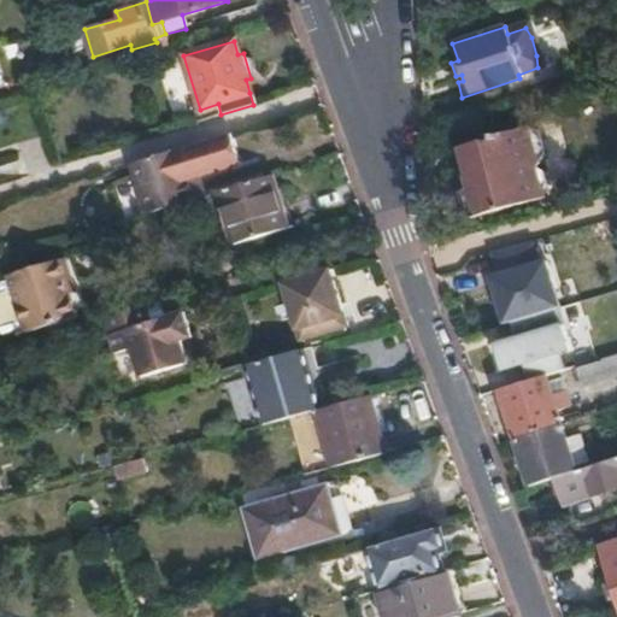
[(157,42),(131,50),(134,57),(158,48),(157,42)]
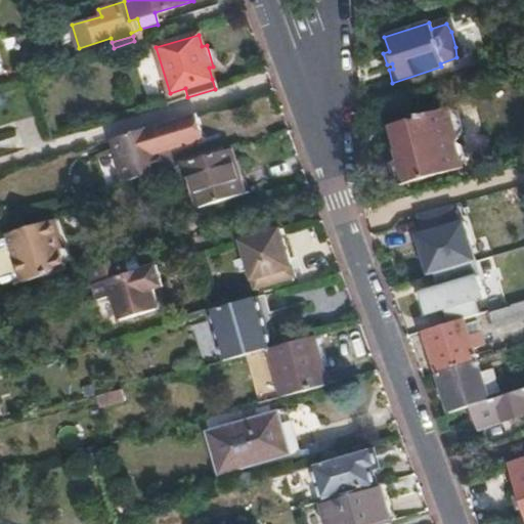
[(187,97),(185,88),(170,93),(164,95),(167,103),(187,97)]
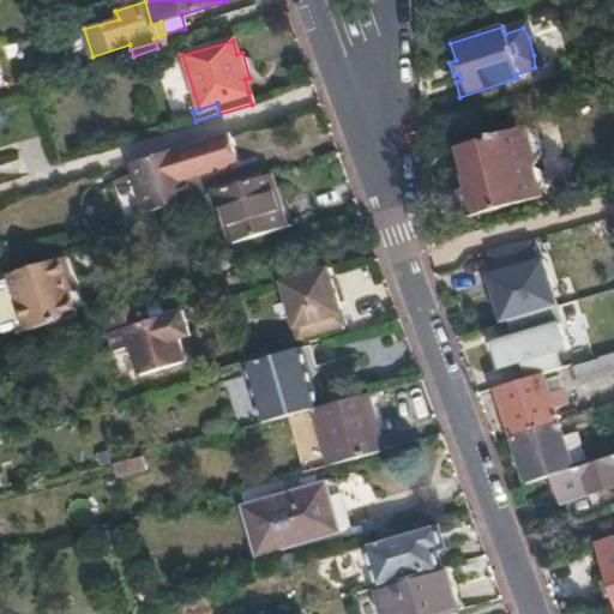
[(469,187),(459,191),(455,192),(464,222),(517,205),(515,198),(536,191),(535,188),(541,181),(537,169),(528,167),(534,156),(525,131),(515,128),(479,139),(475,146),(471,146),(470,143),(446,150),(456,179),(464,176),(469,187)]
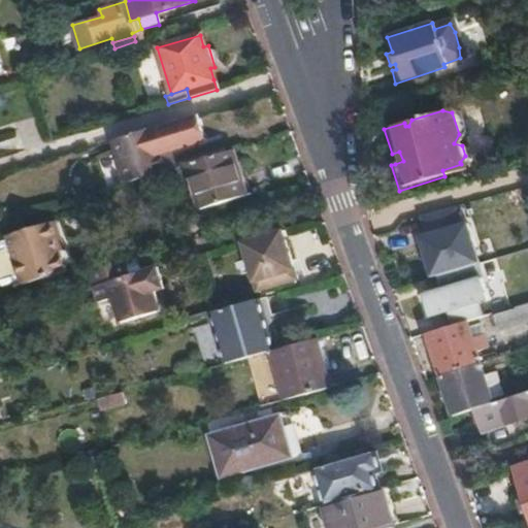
[(159,126),(111,140),(119,165),(125,164),(130,183),(176,168),(170,152),(166,152),(159,126)]
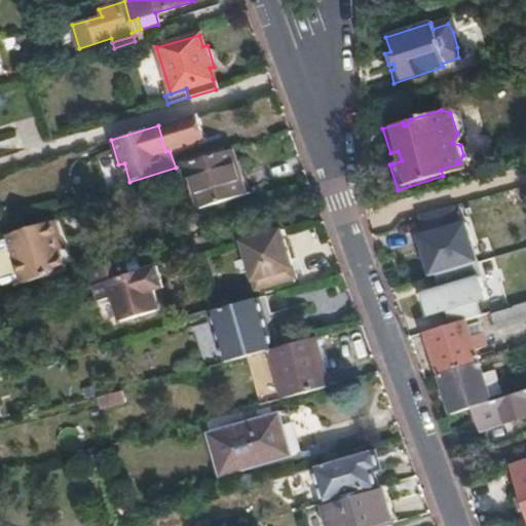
[(241,189),(230,151),(187,163),(198,202),(241,189)]
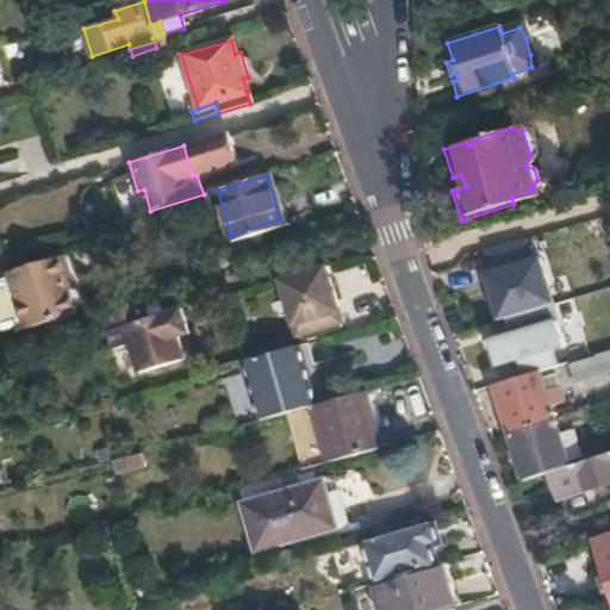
[(453,178),(456,190),(466,186),(461,175),(453,178)]
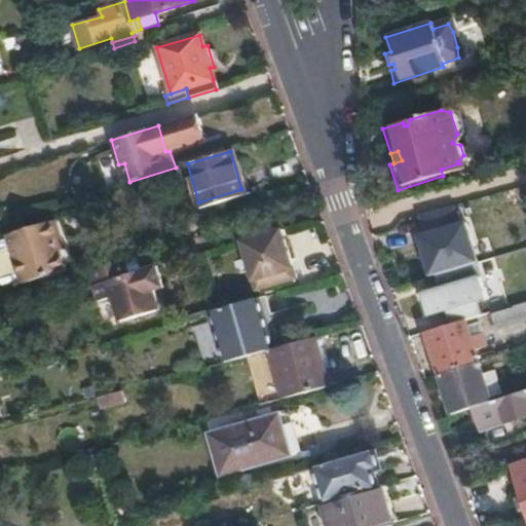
[(124,163),(118,164),(123,183),(129,182),(124,163)]
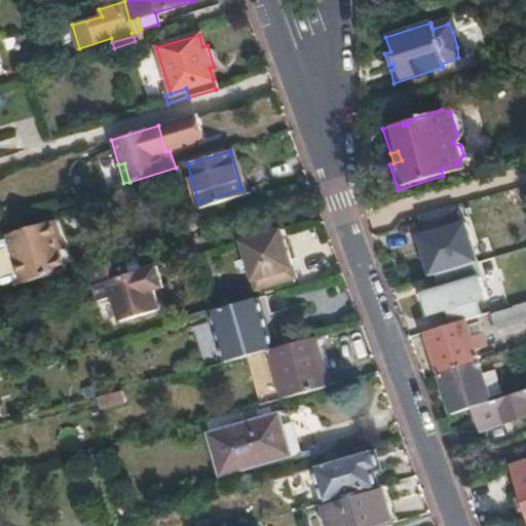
[(441,170),(443,176),(461,170),(459,163),(441,170)]
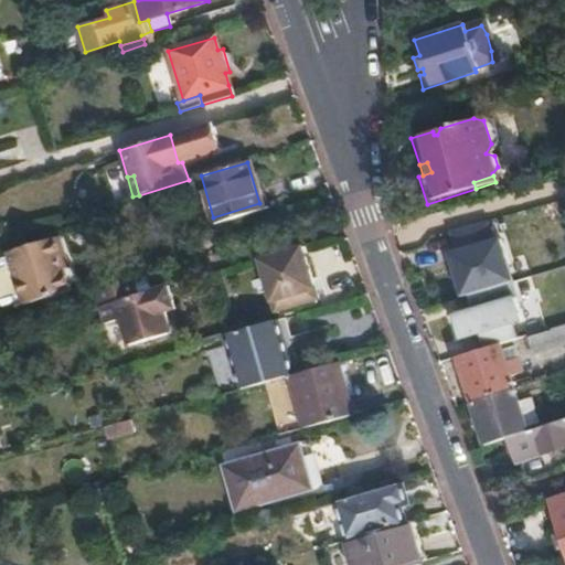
[(492,224),(452,232),(456,249),(496,242),(492,224)]
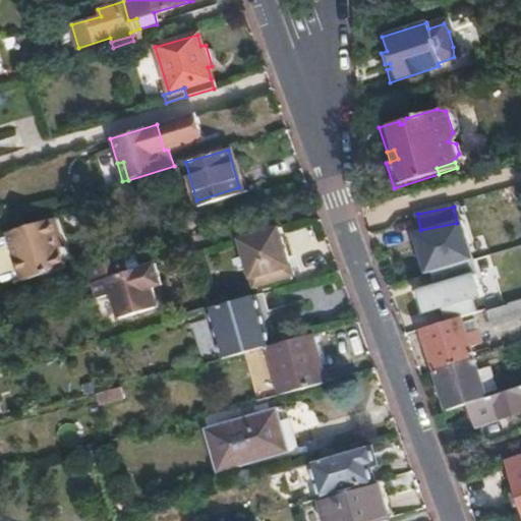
[(11,253),(14,262),(58,248),(55,239),(60,237),(55,220),(5,234),(6,238),(11,253)]
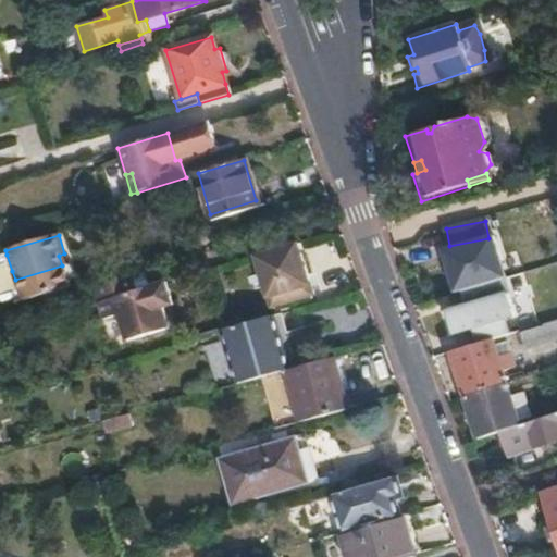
[(521,259),(516,240),(441,260),(452,298),(484,288),(479,270),(521,259)]
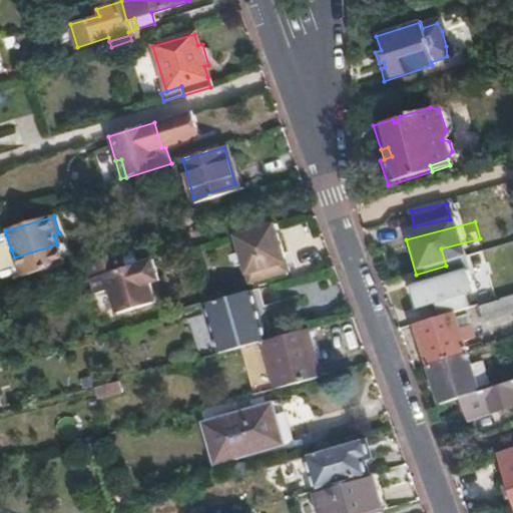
[(274,222),(262,226),(265,235),(277,232),(274,222)]
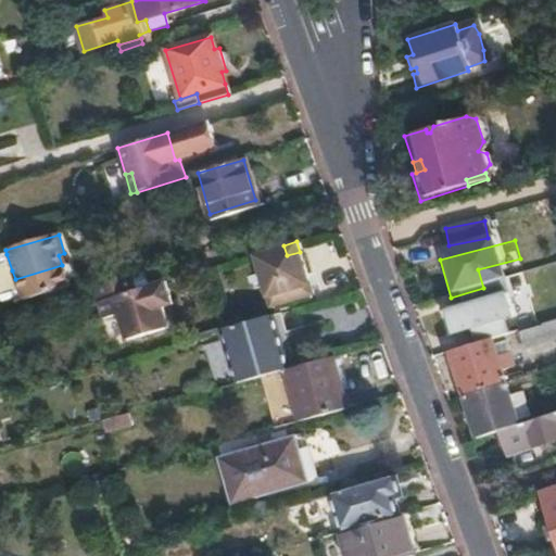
[(254,254),(269,306),(312,293),(300,252),(287,255),(283,245),(254,254)]
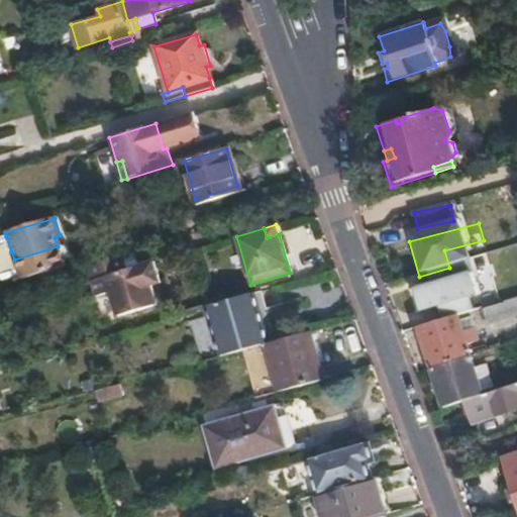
[(58,246),(63,244),(60,235),(55,237),(58,246)]
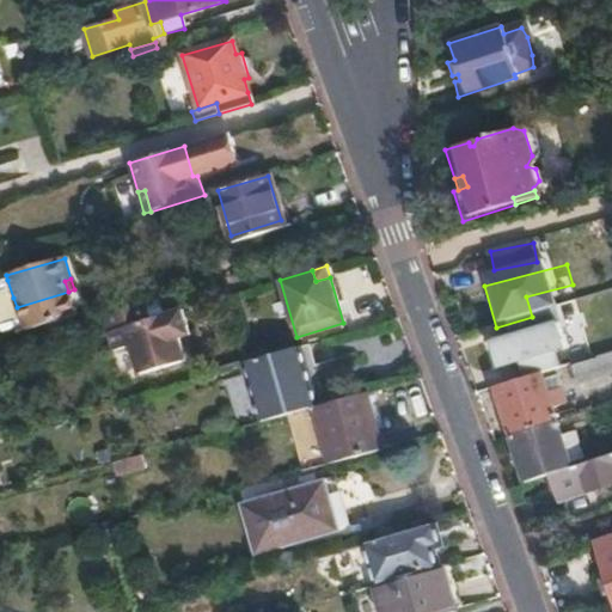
[(13,298),(7,280),(0,282),(0,328),(1,332),(22,325),(18,313),(13,298)]
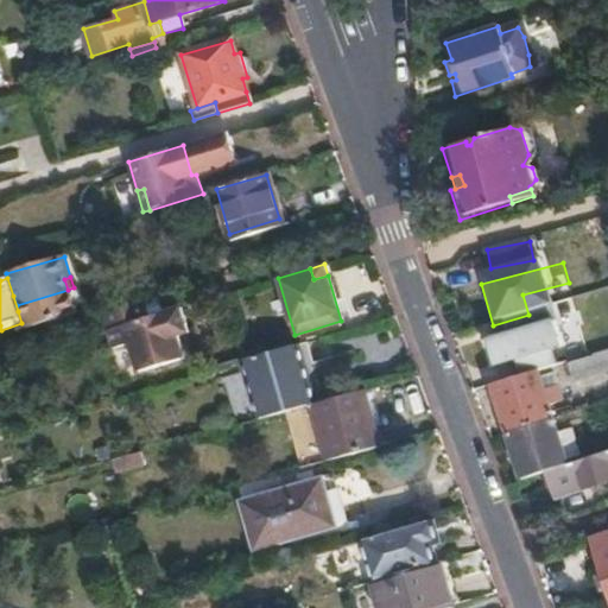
[(68,290),(17,305),(18,311),(21,323),(24,329),(75,312),(69,292),(68,290)]
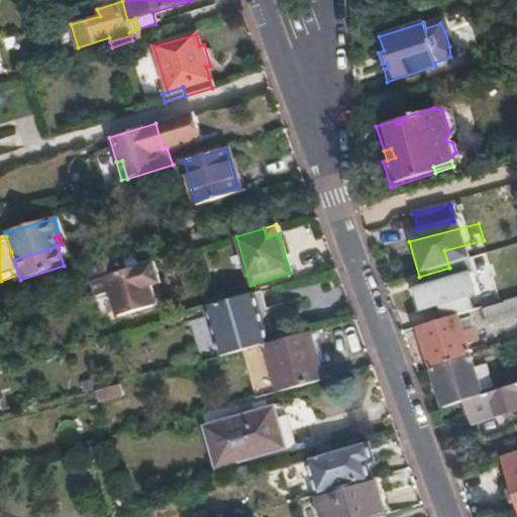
[(123,271),(119,256),(83,268),(85,277),(87,284),(91,282),(95,296),(107,292),(109,296),(157,280),(151,262),(123,271)]
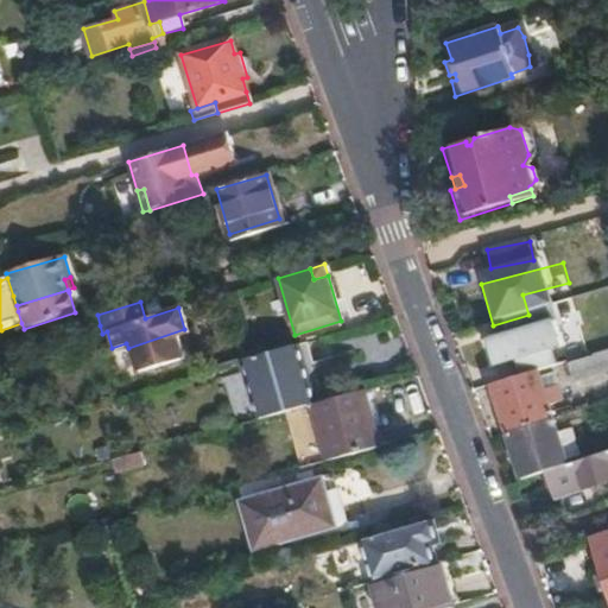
[(607,346),(607,317),(559,333),(567,360),(607,346)]
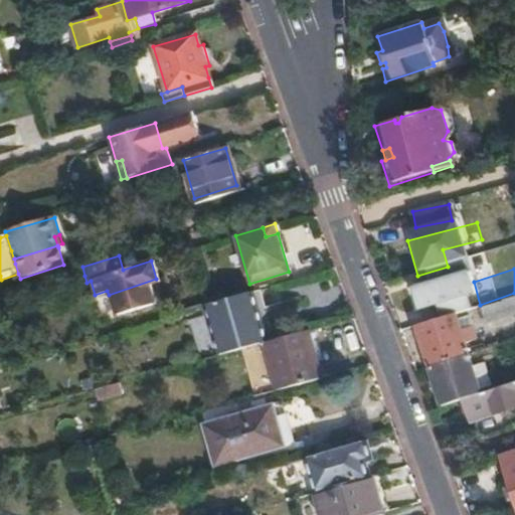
[(158,282),(156,279),(109,295),(116,315),(153,303),(147,286),(158,282)]
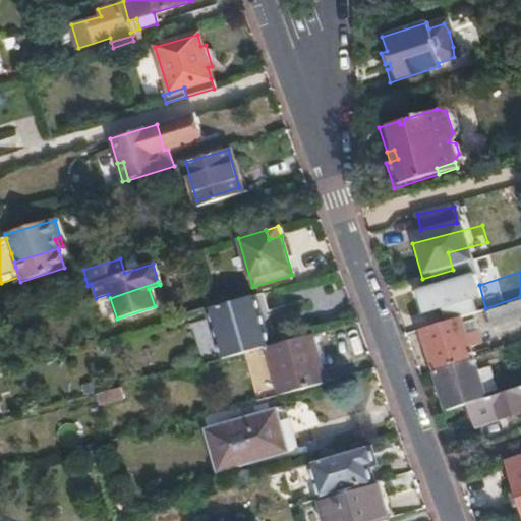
[(256,294),(210,307),(224,358),(269,346),(271,345),(256,294)]
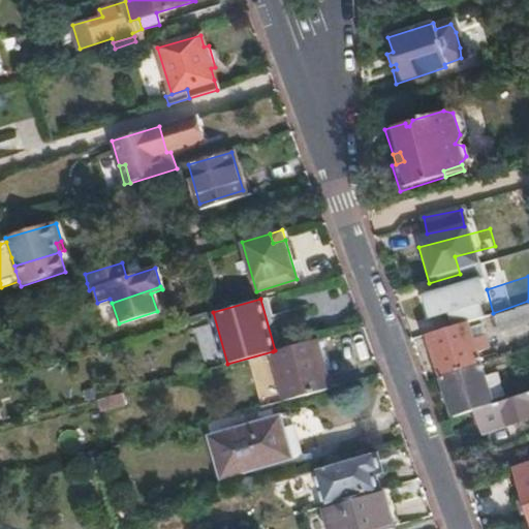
[(528,321),(528,304),(493,315),(498,332),(528,321)]
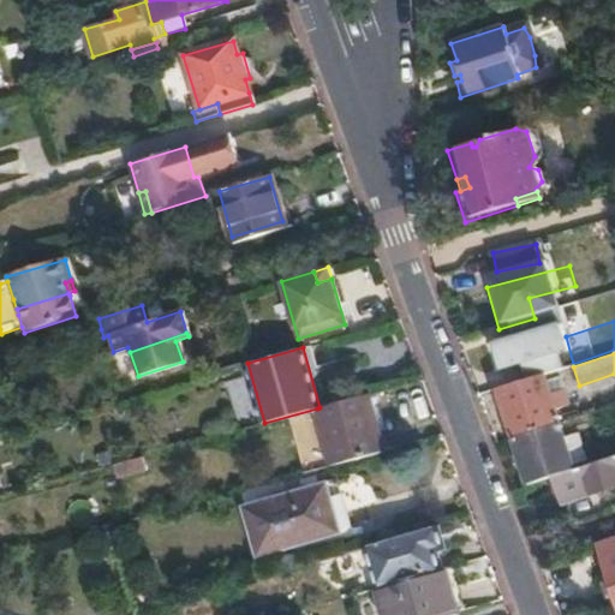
[(543,376),(497,389),(513,437),(557,423),(553,408),(544,382),(543,376)]
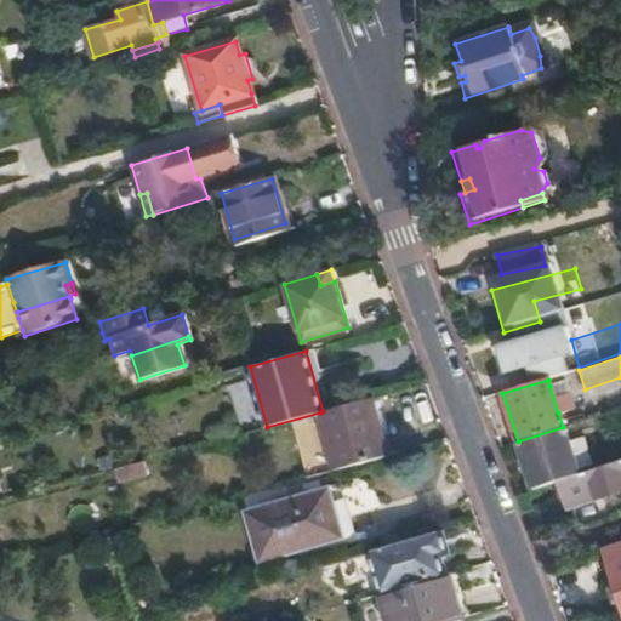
[(563,382),(550,386),(558,412),(571,409),(563,382)]
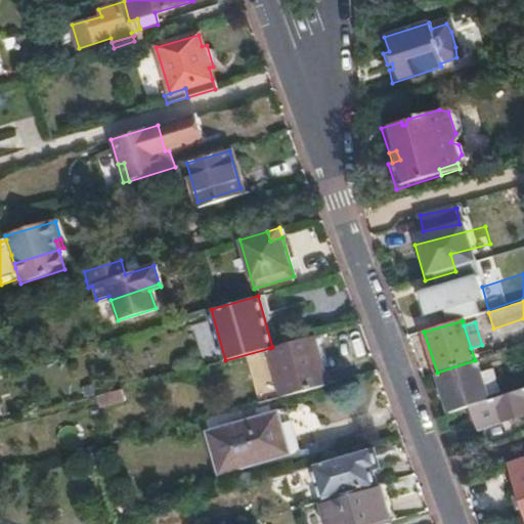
[(329,385),(315,336),(278,346),(290,395),(329,385)]
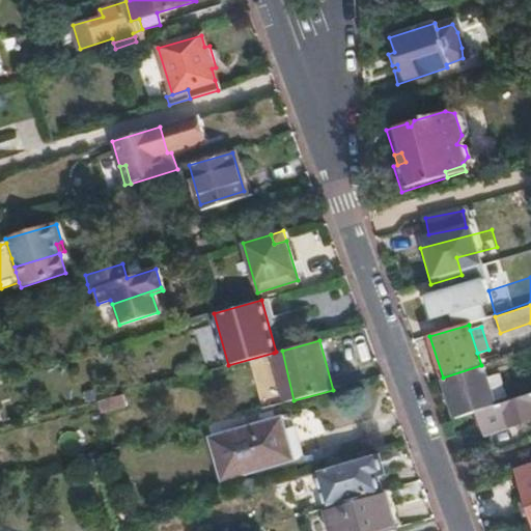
[(530,361),(530,348),(521,353),(524,364),(530,361)]
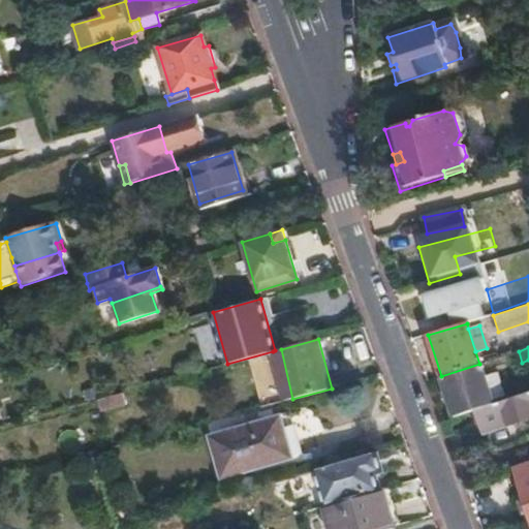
[(281,349),(275,350),(273,351),(285,401),(292,399),(281,349)]
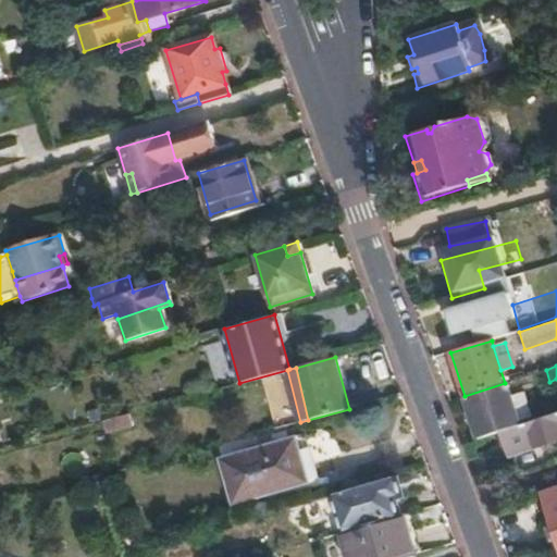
[(505,383),(465,396),(475,433),(532,416),(528,400),(511,405),(505,383)]
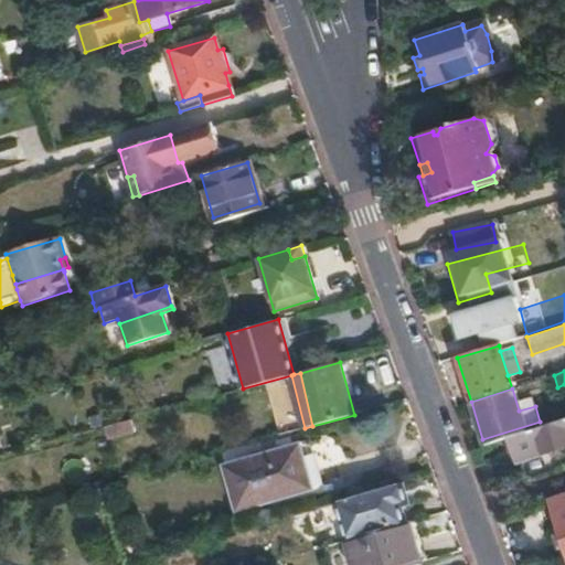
[(564,419),(508,438),(516,462),(564,446),(564,419)]
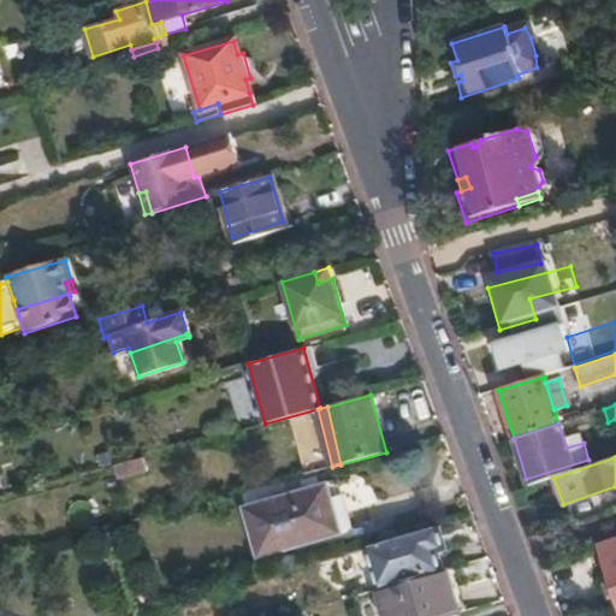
[(337,535),(326,489),(244,509),(258,557),(337,535)]
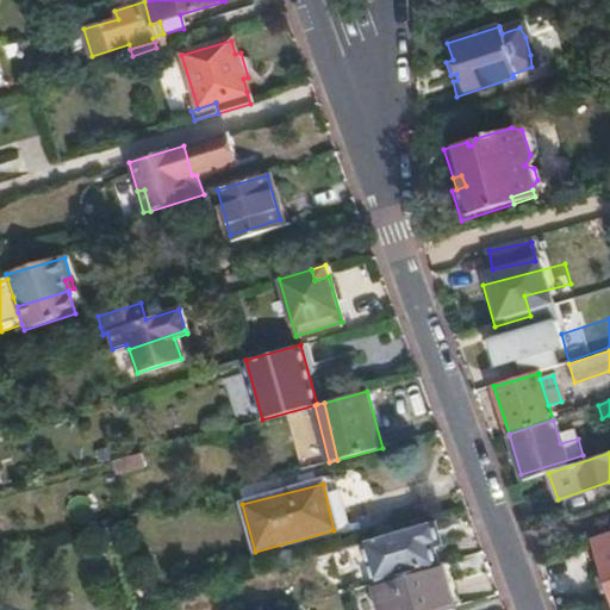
[(441,543),(435,521),(330,551),(337,573),(356,568),(361,582),(372,579),(373,582),(437,564),(434,546),(441,543)]
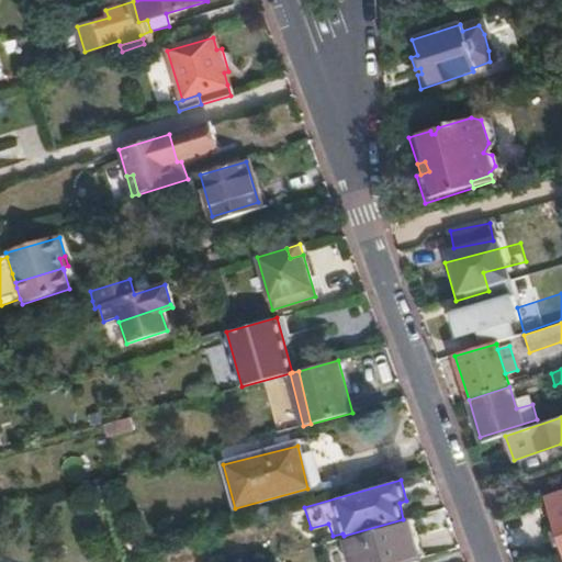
[(561,493),(546,498),(561,548),(561,493)]
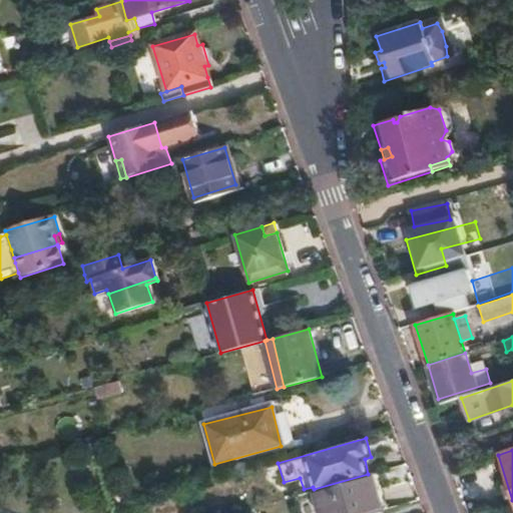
[(371,473),(368,474),(314,489),(320,512),(375,512),(382,511),(371,473)]
